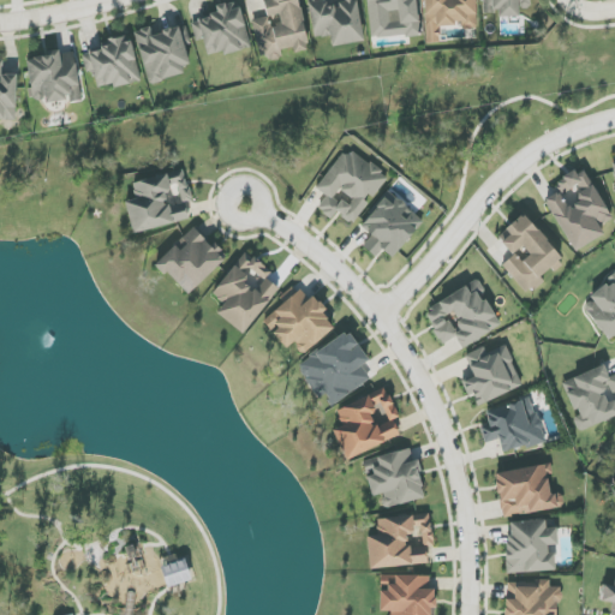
[(252,21),(261,61),(282,57),(281,51),(293,48),(294,53),(309,51),(298,0),(263,0),(267,18),(252,21)]
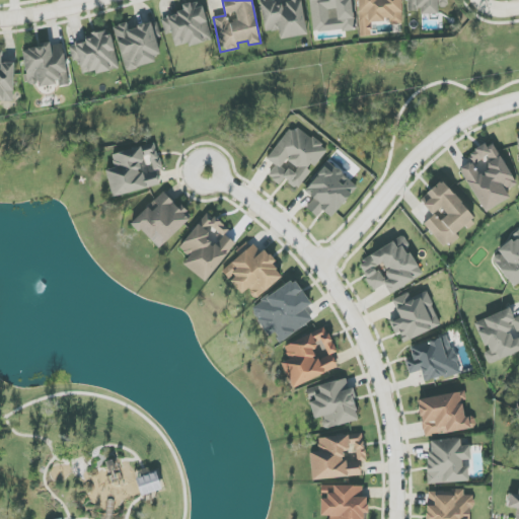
[(261,4),(266,32),(279,30),(281,40),(307,34),(301,0),(258,0),(261,4)]
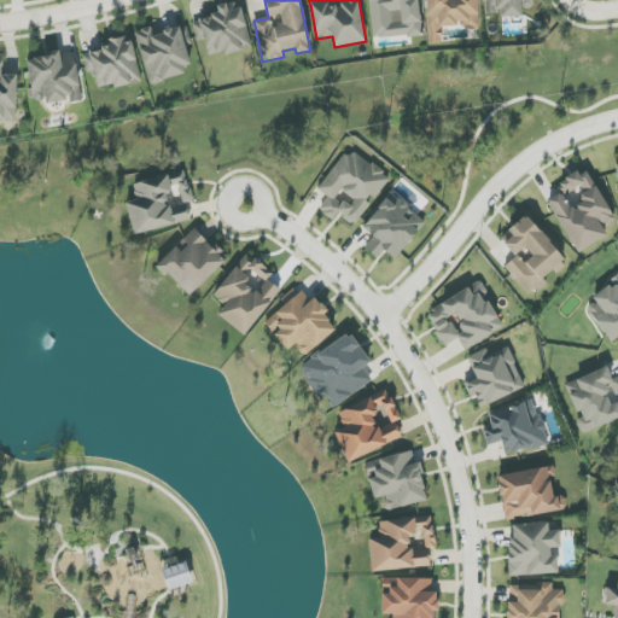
[(420,0),(368,0),(372,39),(423,36),(420,0)]
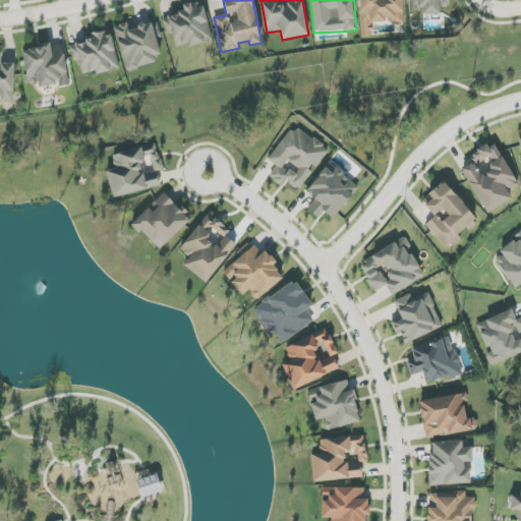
[(359,0),(361,37),(373,37),(372,22),(391,22),(391,25),(403,24),(402,0),(359,0)]
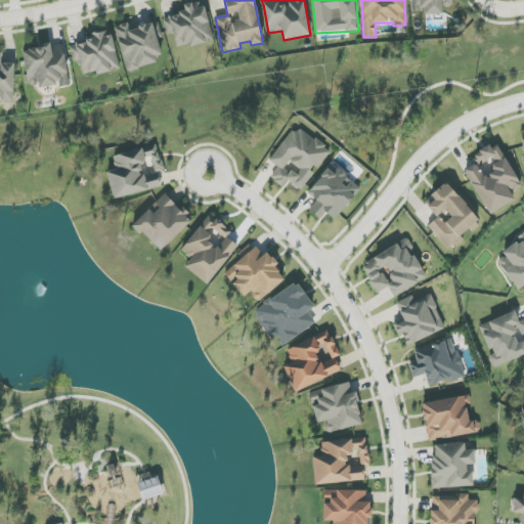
[(410,0),(411,12),(426,11),(426,14),(442,14),(442,7),(452,7),(451,0),(410,0)]
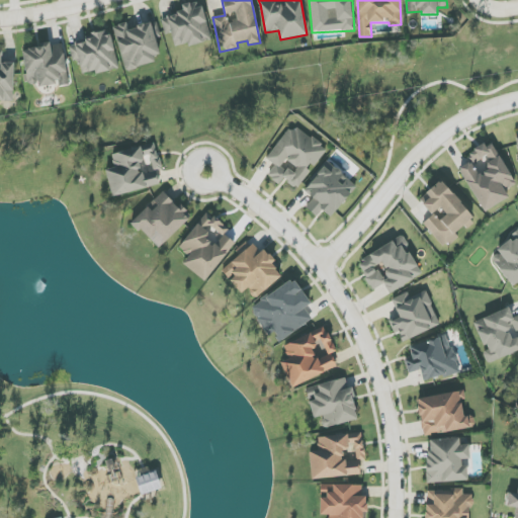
[(210,40),(201,1),(182,6),(183,13),(161,18),(165,34),(172,33),(175,49),(210,40)]
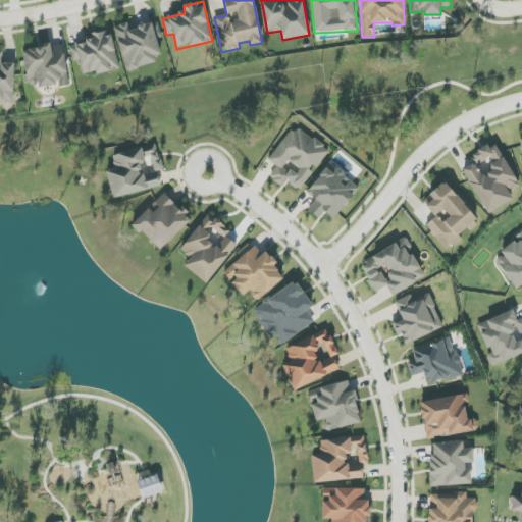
[(162,38),(158,21),(132,29),(129,22),(114,28),(126,70),(162,60),(157,39),(162,38)]
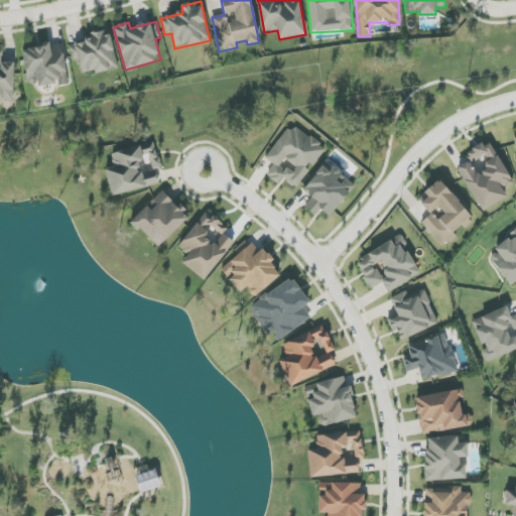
[(118,68),(110,31),(87,36),(88,42),(69,46),(73,61),(79,60),(82,76),(118,68)]
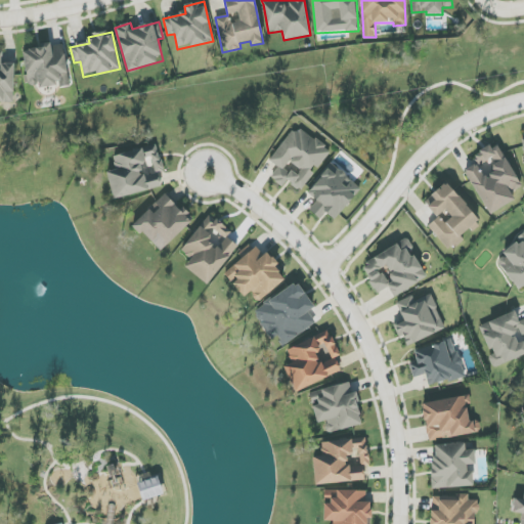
[(63,44),(24,49),(29,86),(38,85),(39,88),(59,85),(60,87),(69,86),(63,44)]
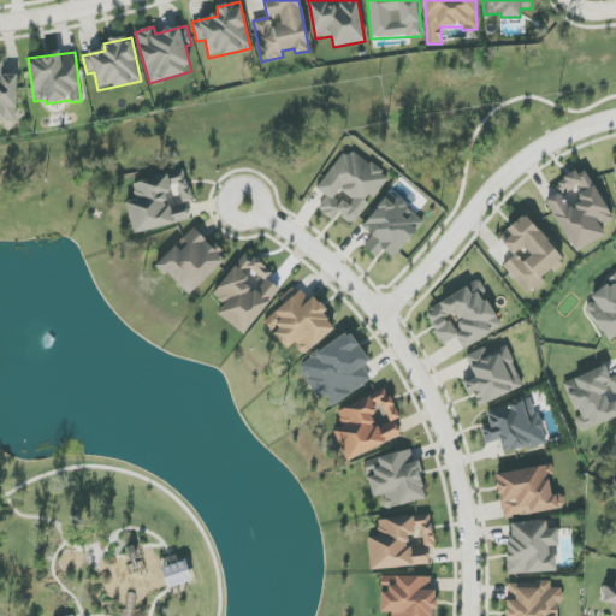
[(17,75),(3,75),(4,60),(0,59),(0,119),(16,120),(17,75)]
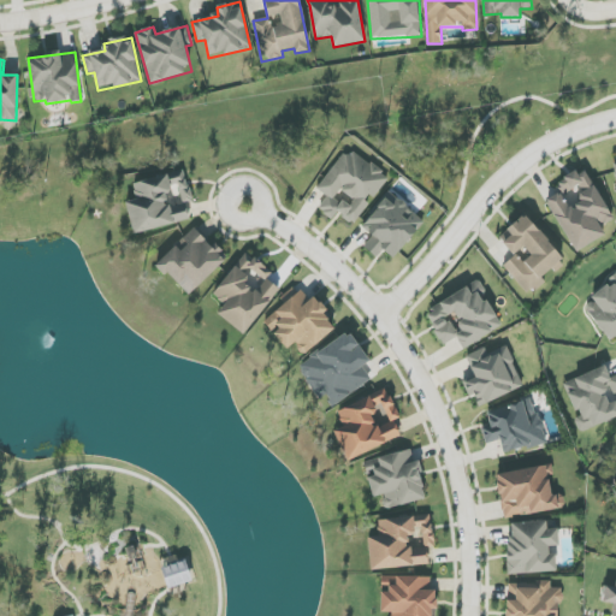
[(318,190),(327,197),(318,209),(332,220),(337,213),(353,224),(372,197),(374,199),(389,177),(348,148),(318,190)]
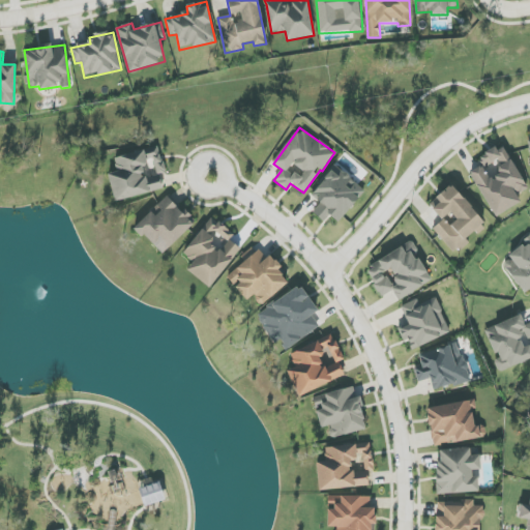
[(494,217),(522,203),(517,195),(527,189),(503,144),(475,158),(479,168),(470,172),(494,217)]
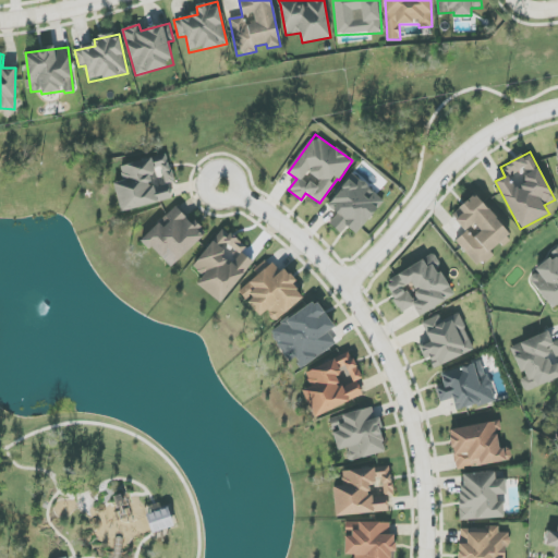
[(172,201),(168,183),(173,182),(168,156),(120,166),(124,181),(114,183),(121,211),(172,201)]
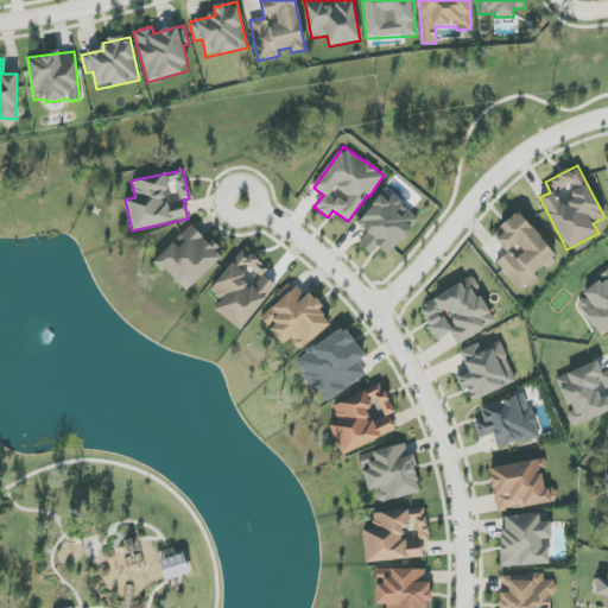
[(419,215),(382,189),(358,225),(368,233),(360,245),(372,254),(378,247),(390,257),(419,215)]
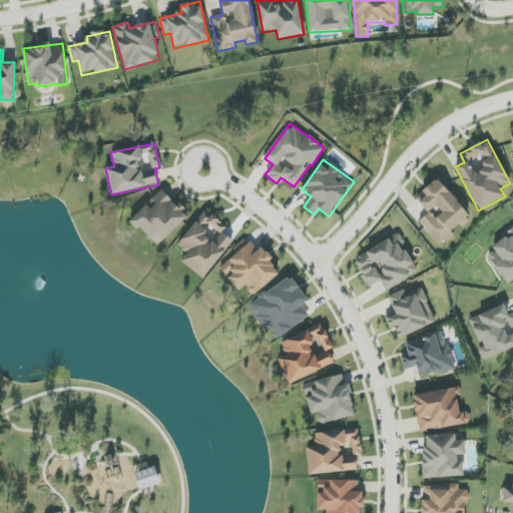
[(469,215),(438,179),(416,198),(428,212),(436,205),(442,213),(435,219),(430,212),(419,221),(441,246),(454,234),(451,230),(469,215)]
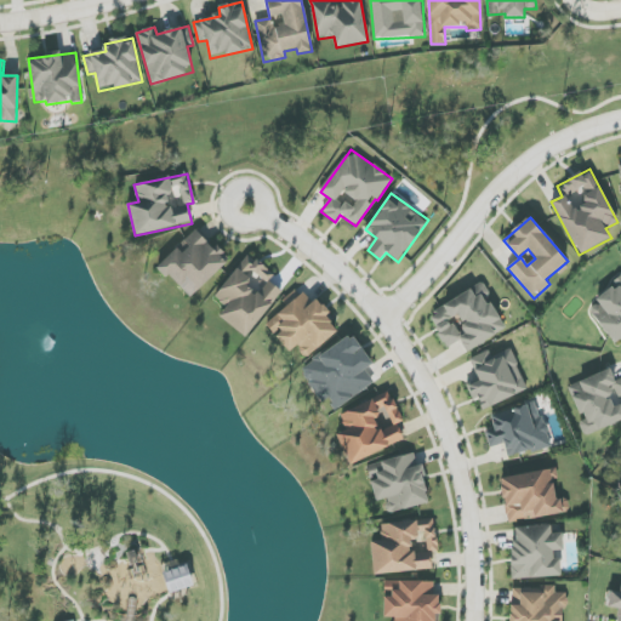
[(229,262),(200,231),(178,250),(177,249),(159,266),(188,298),(229,262)]
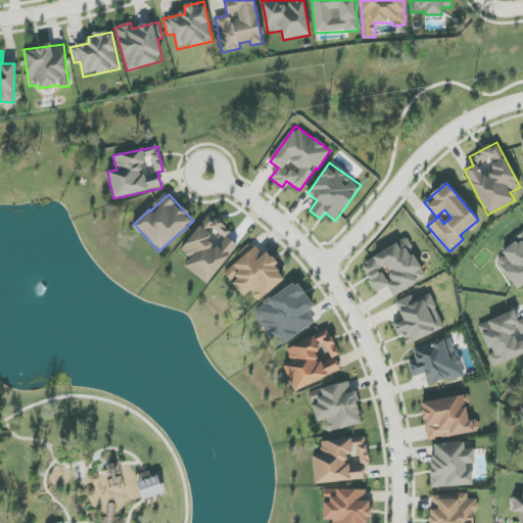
[(181,250),(191,258),(185,267),(207,284),(237,245),(227,237),(231,231),(209,214),(181,250)]
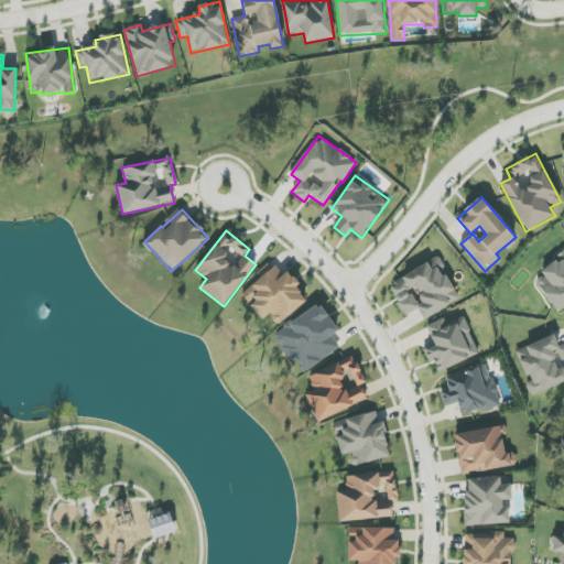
[(557,314),(563,310),(563,253),(540,270),(543,275),(535,281),(557,314)]
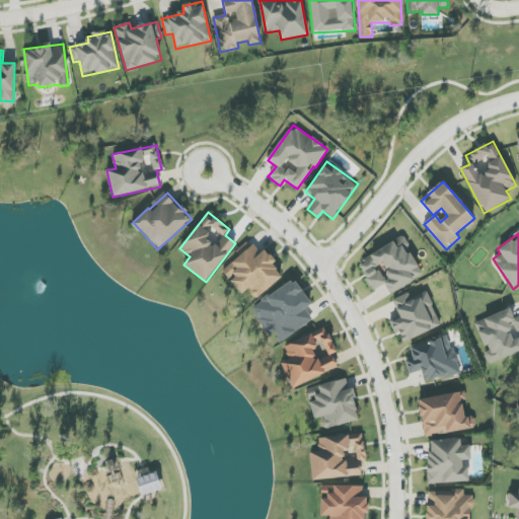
[(423,277),(402,237),(358,262),(374,291),(385,285),(389,294),(423,277)]
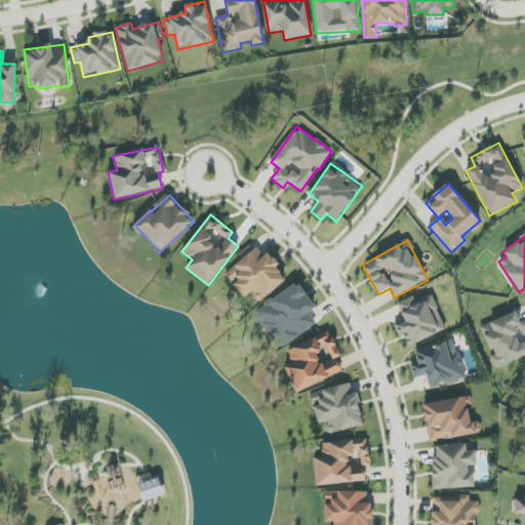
[(288,280),(267,252),(260,256),(252,245),(239,255),(243,259),(225,274),(232,283),(233,282),(244,298),(250,293),(257,303),(288,280)]
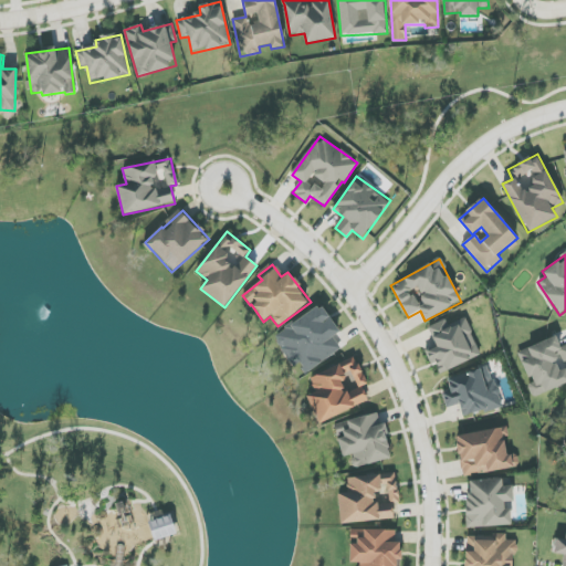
[(339,333),(321,305),(273,336),(293,367),(300,363),(305,374),(342,349),(333,337),(339,333)]
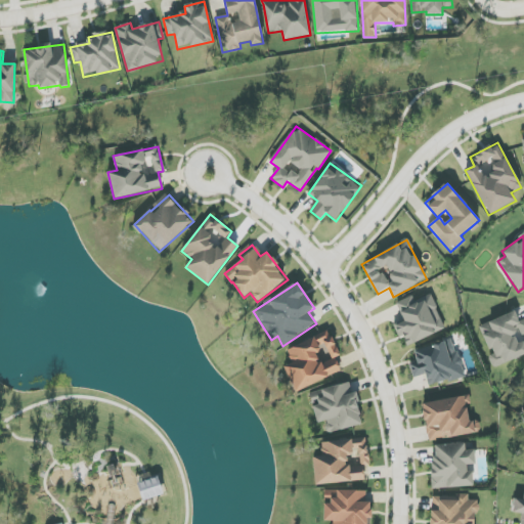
[(404,347),(445,330),(431,295),(415,301),(412,296),(396,303),(403,320),(395,324),(404,347)]
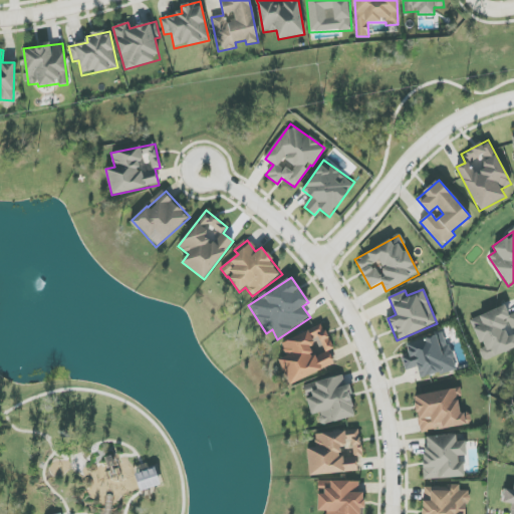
[(483,359),(513,348),(513,313),(509,315),(506,307),(471,318),(481,348),(480,349),(483,359)]
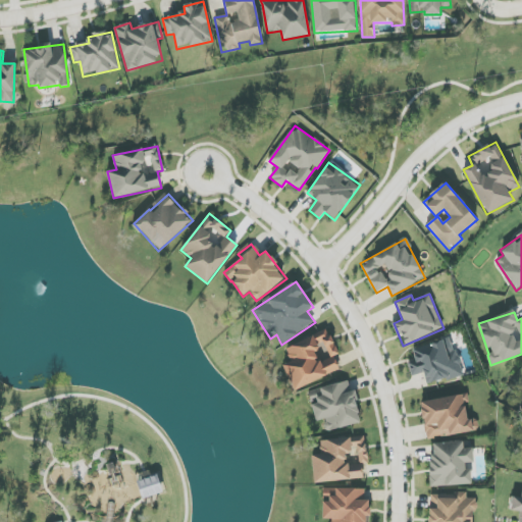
[(295,390),(340,369),(333,357),(340,355),(327,329),(285,349),(292,362),(283,366),(295,390)]
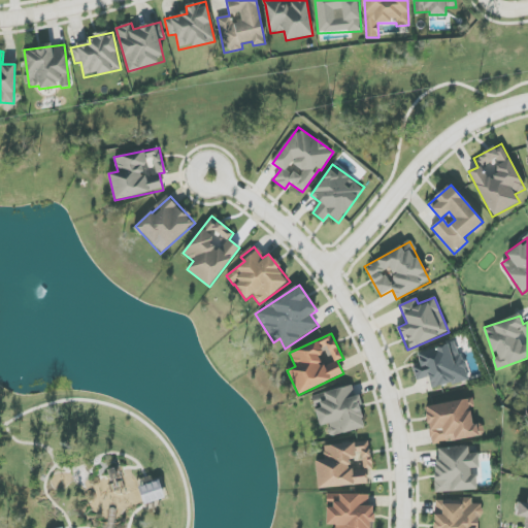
[(417,353),(420,363),(411,364),(416,381),(429,377),(432,390),(468,381),(458,341),(417,353)]
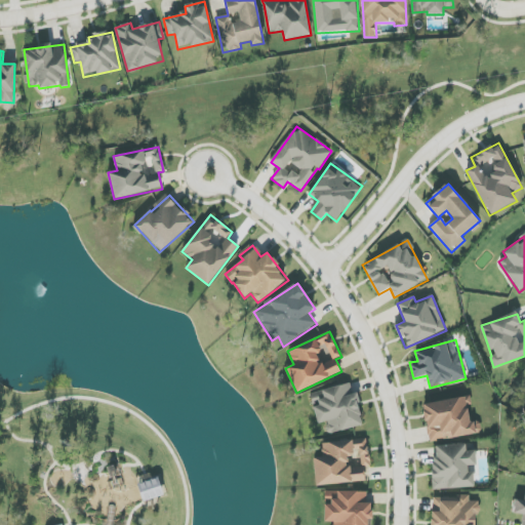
[(362,427),(354,384),(322,390),(322,393),(317,394),(319,406),(314,407),(317,423),(326,422),(328,434),(362,427)]
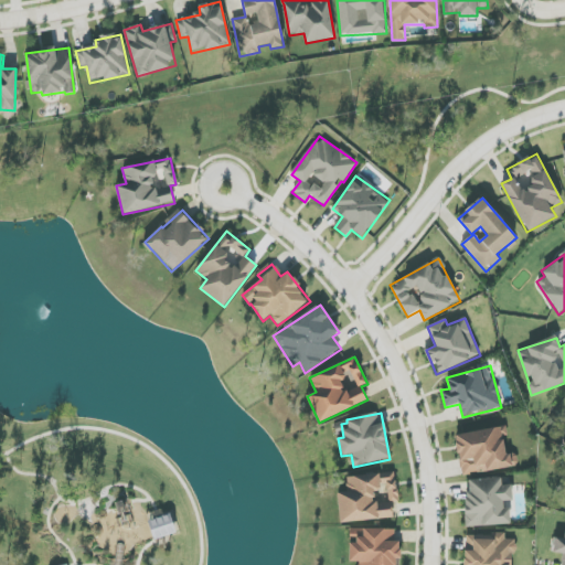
[(455,435),(462,476),(519,466),(516,452),(505,455),(502,436),(508,435),(507,426),(455,435)]
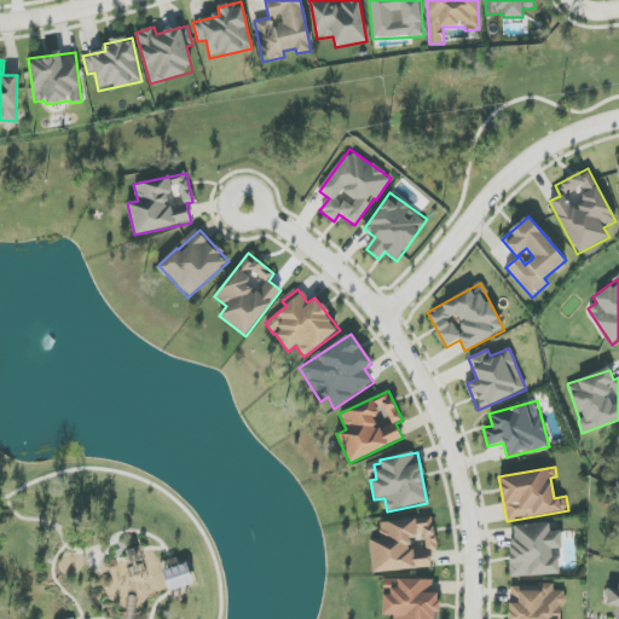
[(431,567),(429,551),(437,550),(433,518),(380,524),(381,539),(369,541),(372,573),(431,567)]
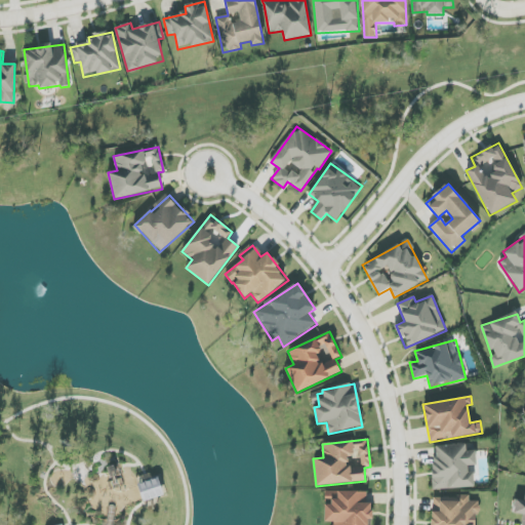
[(473,487),(472,466),(477,466),(476,450),(466,451),(466,444),(432,446),(434,489),(473,487)]
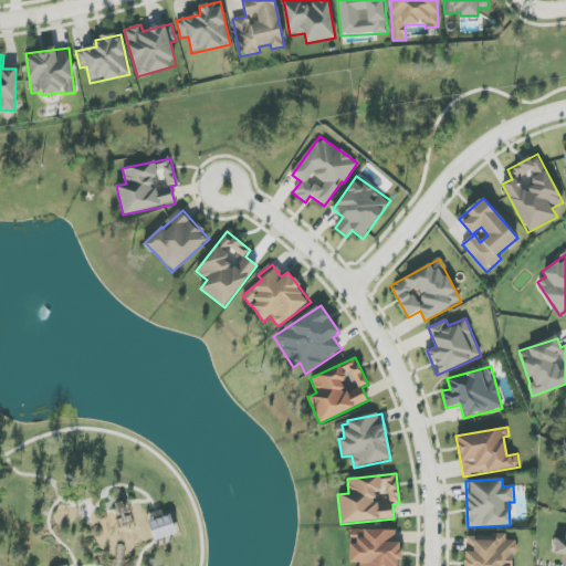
[(154,541),(176,535),(171,516),(149,521),(154,541)]
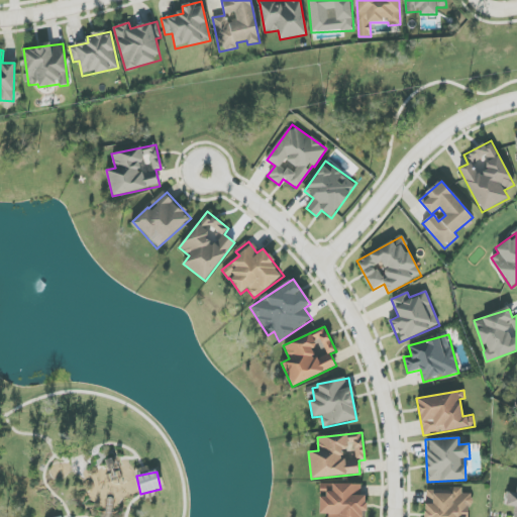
[(362,485),(320,484),(320,495),(320,514),(326,514),(326,516),(362,516),(362,513),(367,513),(367,496),(362,496),(362,485)]
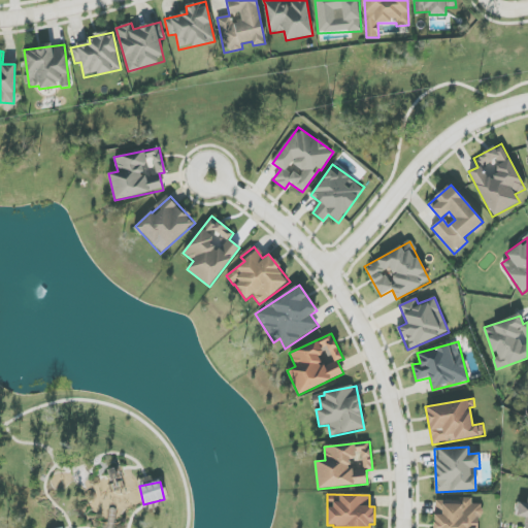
[(480,527),(481,503),(471,503),(471,499),(435,499),(435,527),(480,527)]
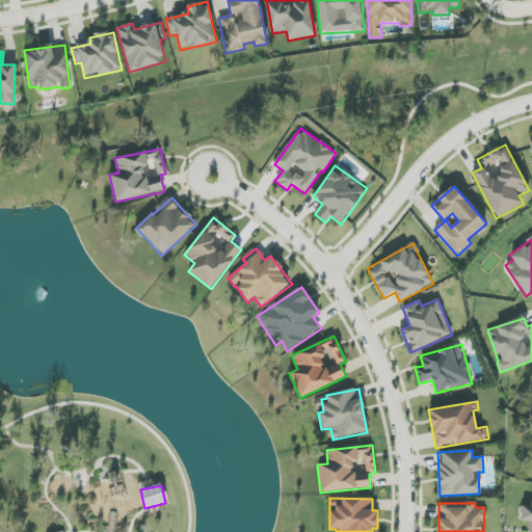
[(531,531),(531,505),(531,508),(523,506),(521,520),(530,522),(528,531),(531,531)]
